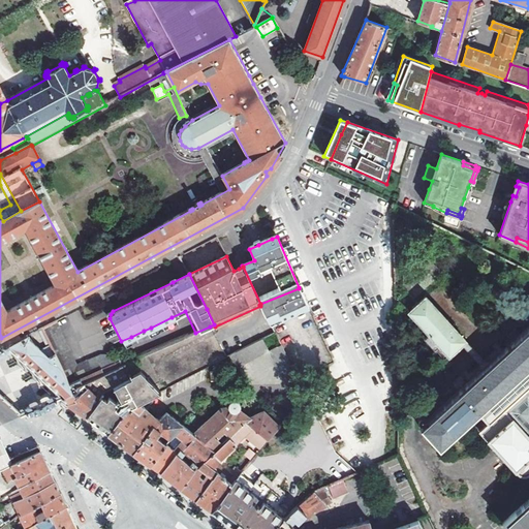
[(259,305),(260,306),(271,324),(308,307),(299,288),(260,304),(259,305)]
